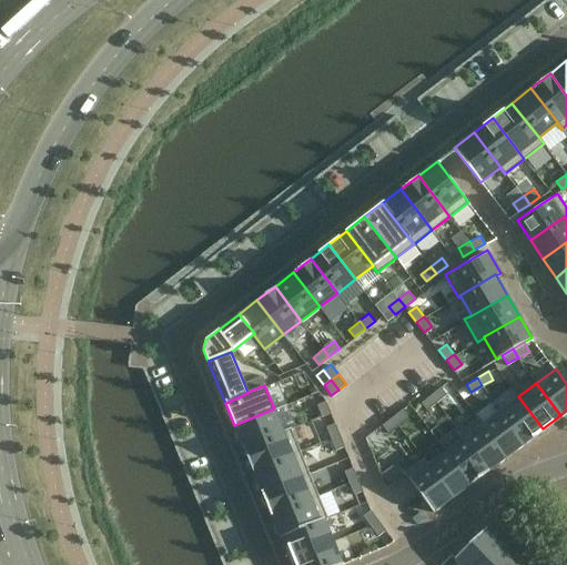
[(441,385),(431,393),(436,401),(446,393),(441,385)]
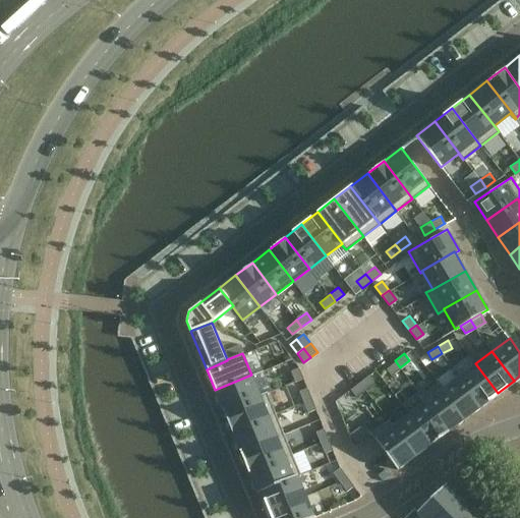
[(395,360),(386,368),(392,375),(400,367),(395,360)]
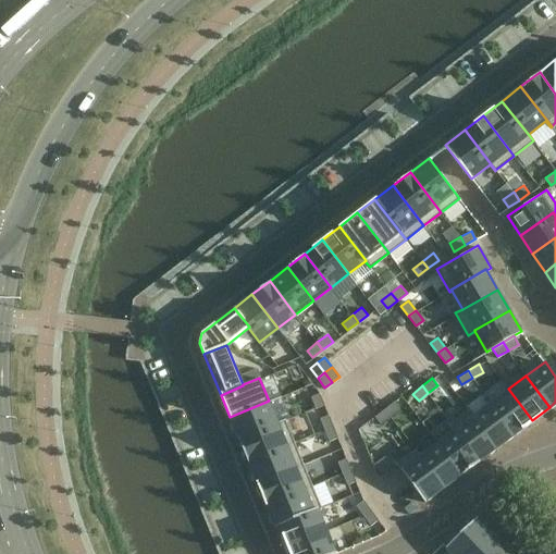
[(508,389),(491,402),(515,434),(532,420),(508,389)]
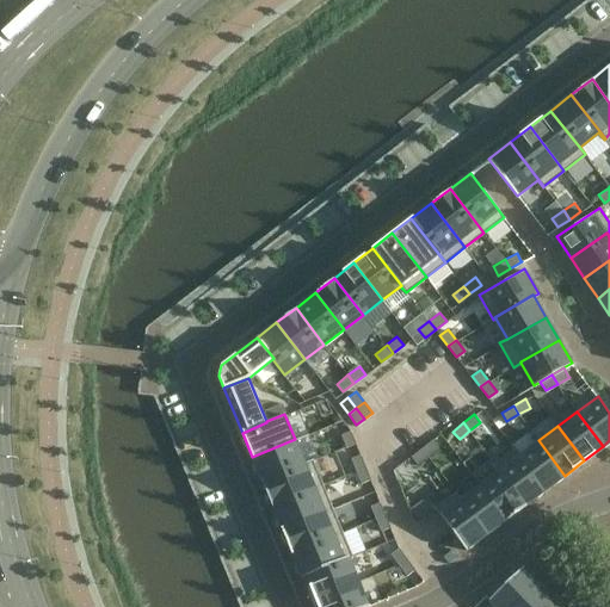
[(350,429),(340,433),(345,446),(356,443),(350,429)]
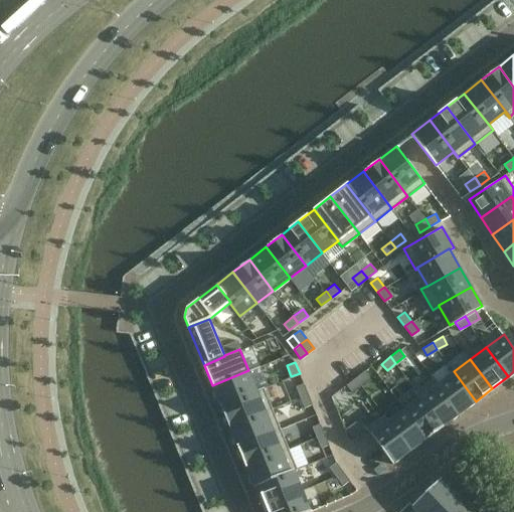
[(248,370),(212,385),(220,405),(257,390),(257,389),(248,370)]
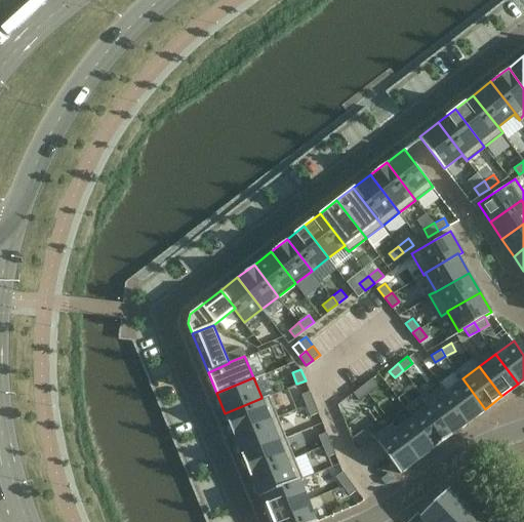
[(371,377),(362,385),(367,391),(376,384),(371,377)]
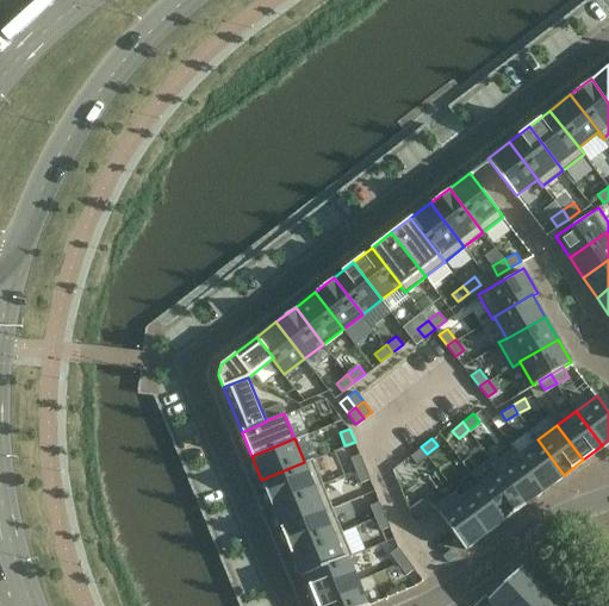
[(519,454),(517,454),(544,489),(564,475),(538,439),(519,454)]
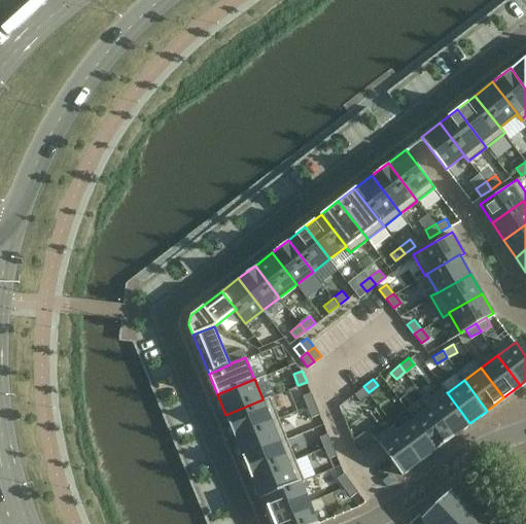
[(363,386),(353,393),(358,400),(369,392),(363,386)]
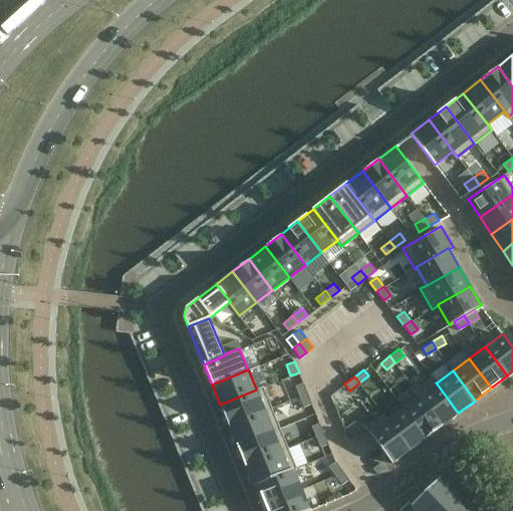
[(433,376),(415,390),(419,396),(420,396),(442,425),(458,413),(436,382),(437,382),(433,376)]
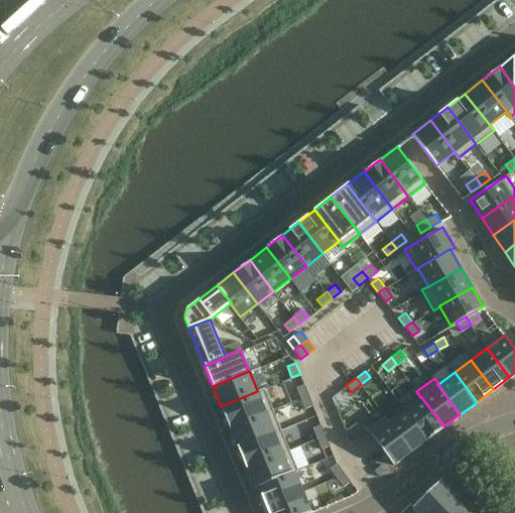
[(304,383),(295,386),(300,397),(308,393),(304,383)]
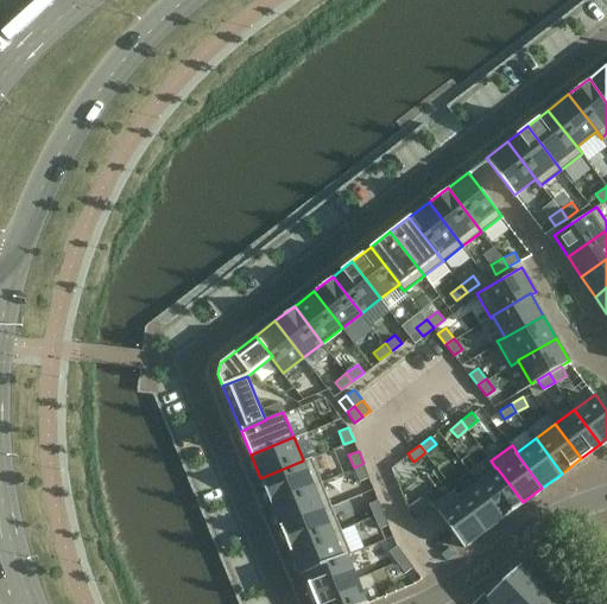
[(303,461),(260,478),(270,502),(321,481),(311,456),(303,459),(303,461)]
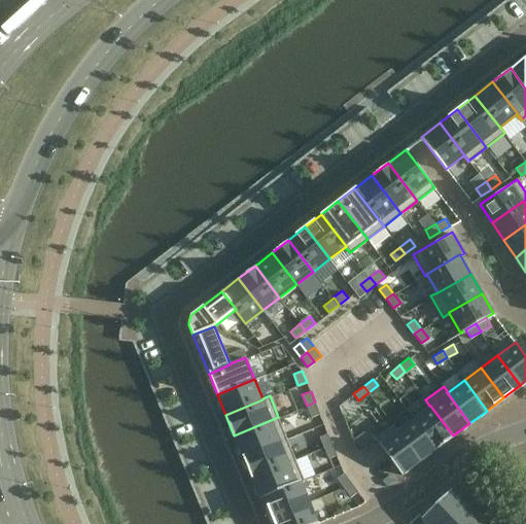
[(315,402),(307,406),(311,416),(319,413),(315,402)]
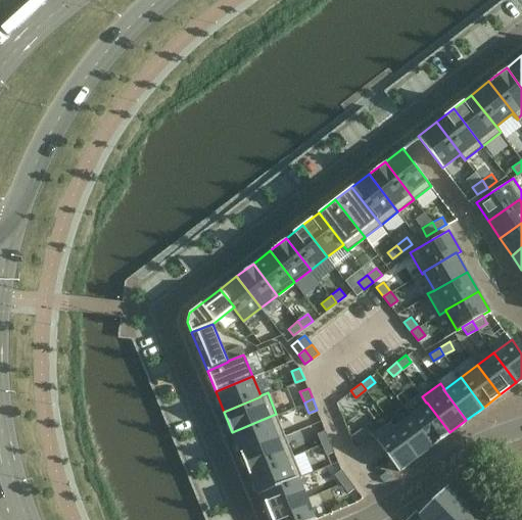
[(426,403),(411,415),(432,444),(449,432),(427,403),(426,403)]
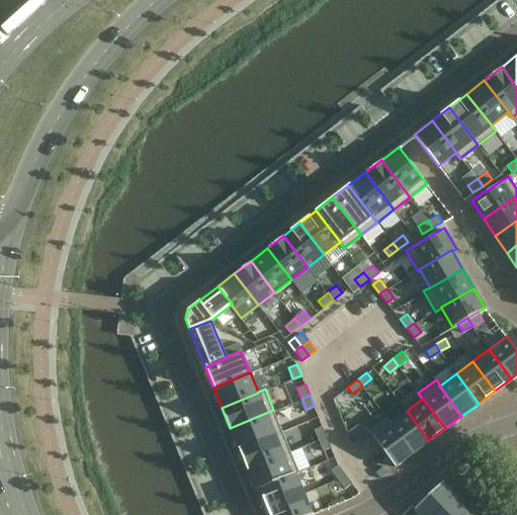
[(273,410),(230,428),(239,448),(281,430),(273,410)]
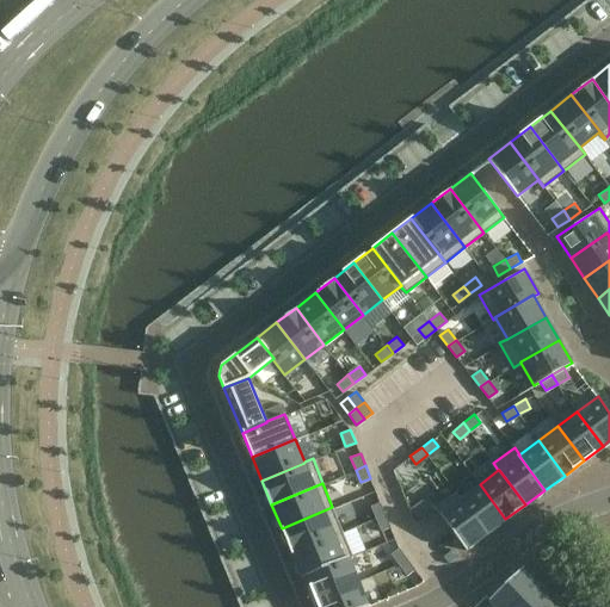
[(461,497),(460,499),(486,533),(505,519),(480,484),(461,497)]
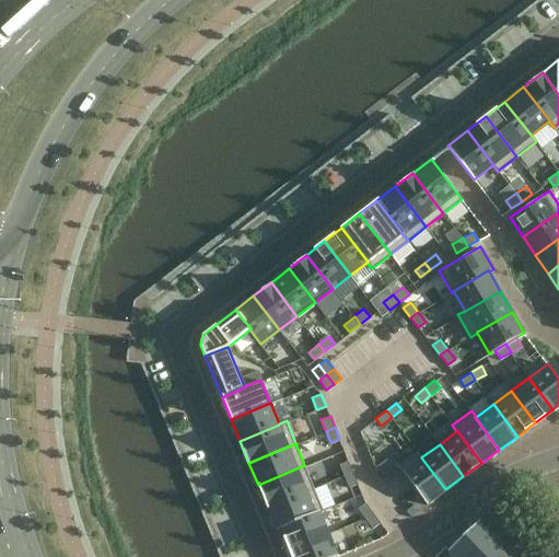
[(418,451),(398,465),(427,503),(445,489),(421,457),(422,456),(418,451)]
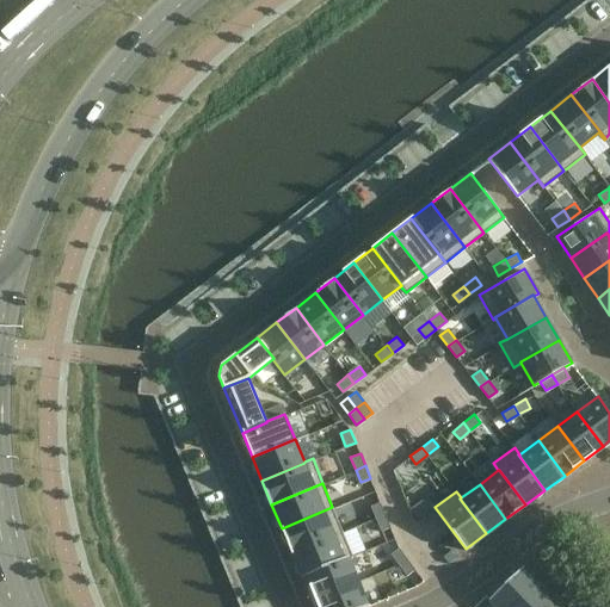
[(380,501),(370,505),(375,518),(384,513),(380,501)]
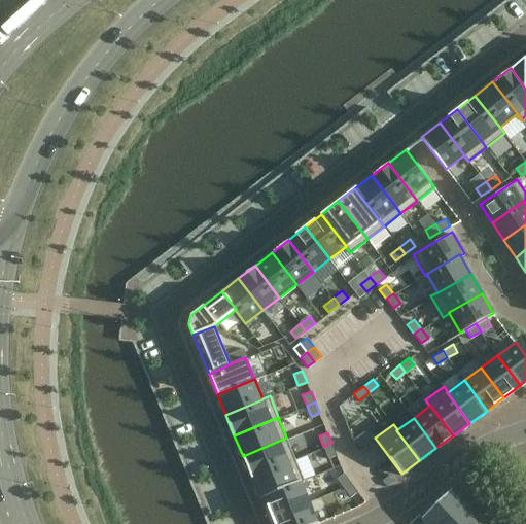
[(286,438),(243,456),(251,477),(295,458),(286,438)]
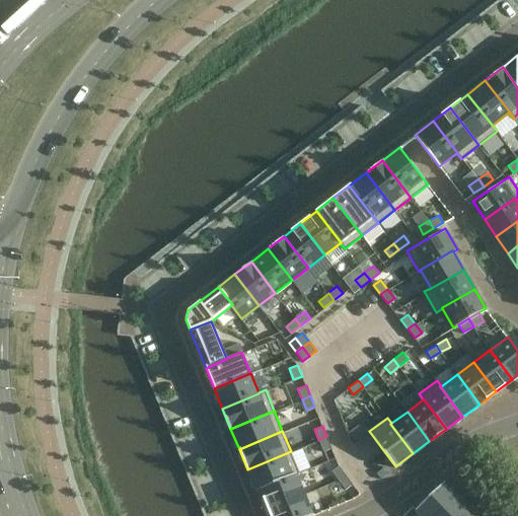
[(326,436),(318,440),(322,450),(330,447),(326,436)]
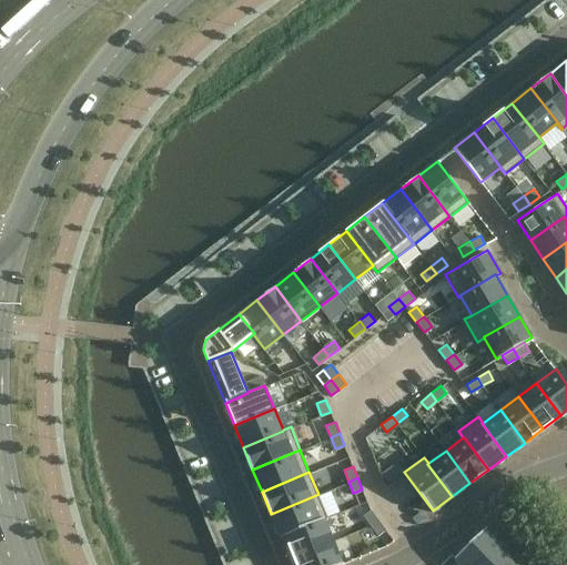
[(319,494),(271,514),(280,537),(284,535),(284,534),(324,517),(324,518),(327,517),(319,494)]
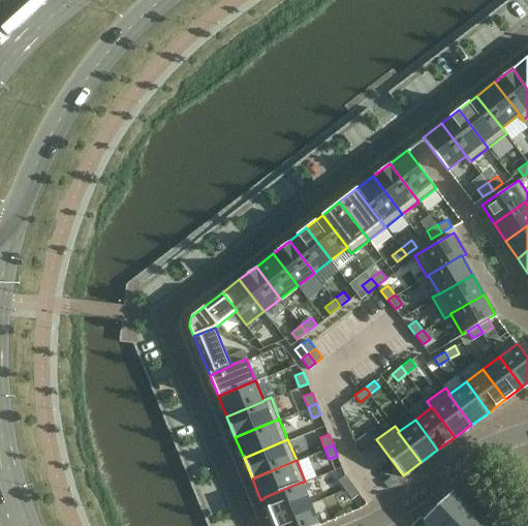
[(345,473),(338,480),(344,489),(351,483),(345,473)]
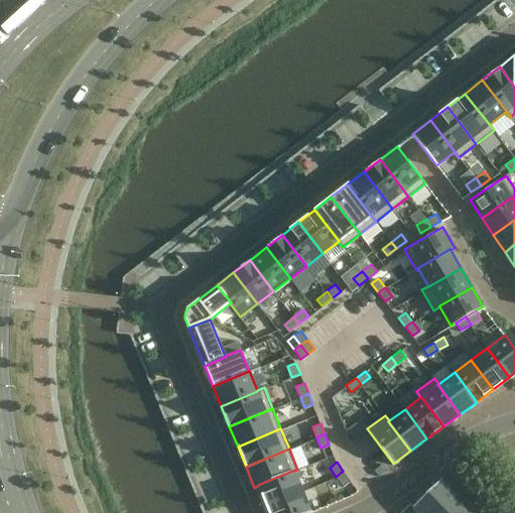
[(382,462),(373,469),(378,475),(386,469),(382,462)]
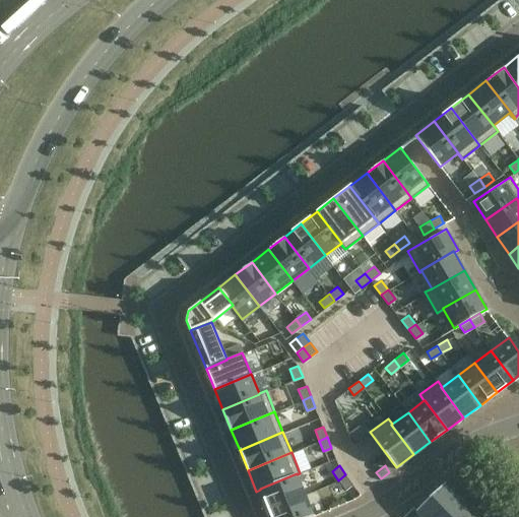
[(297,473),(260,489),(260,490),(268,509),(305,494),(297,474),(297,473)]
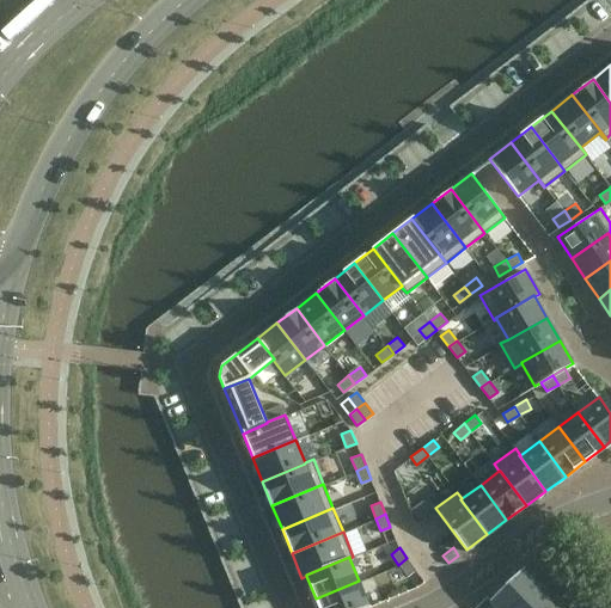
[(407,558),(398,565),(407,576),(415,570),(407,558)]
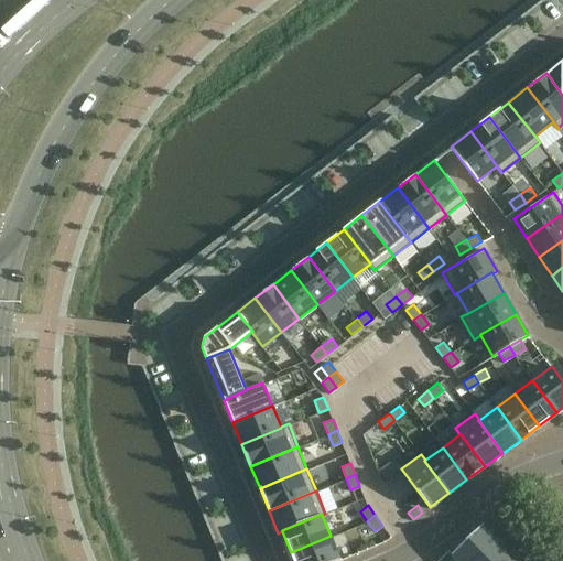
[(483,522),(451,553),(457,560),(479,560),(500,541),(483,522)]
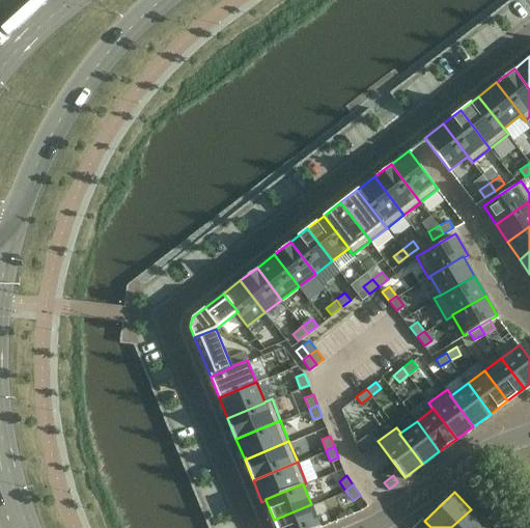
[(311,504),(274,520),(277,527),(315,527),(321,526),(311,504)]
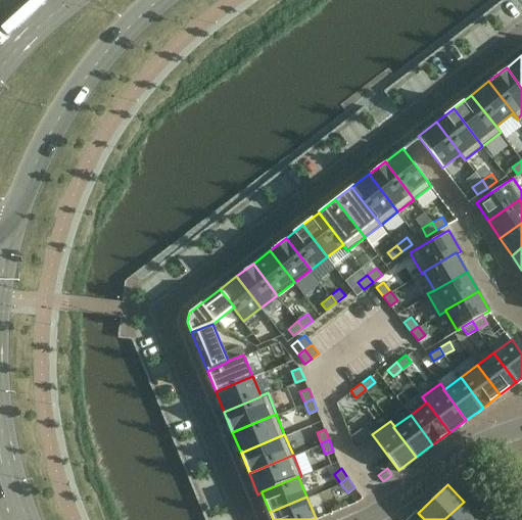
[(464,502),(444,519),(478,519),(480,518),(464,502)]
